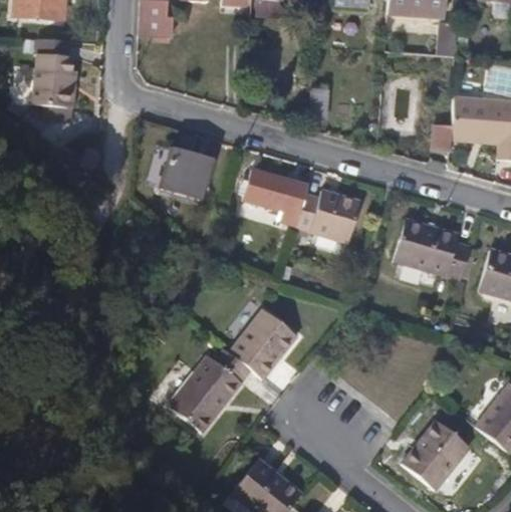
[(12,0),(11,16),(61,19),(62,0),(12,0)]
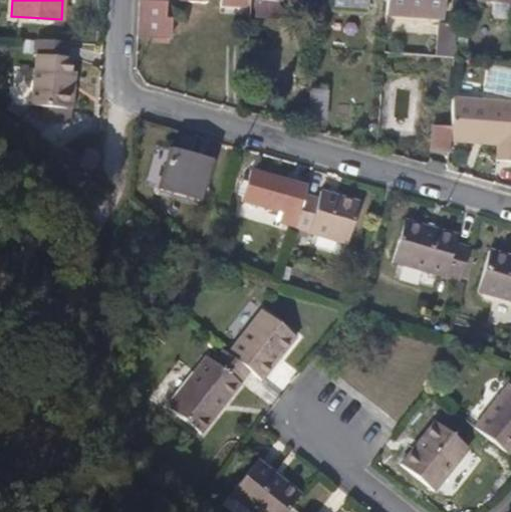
[(258,0),(257,16),(276,18),(278,0),(258,0)]
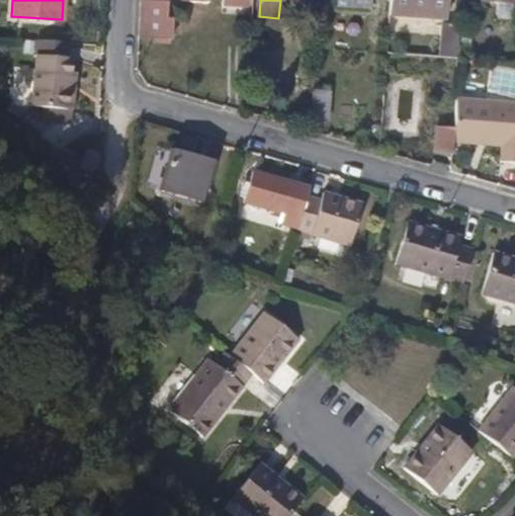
[(337,0),(337,5),(372,8),(372,0),(337,0)]
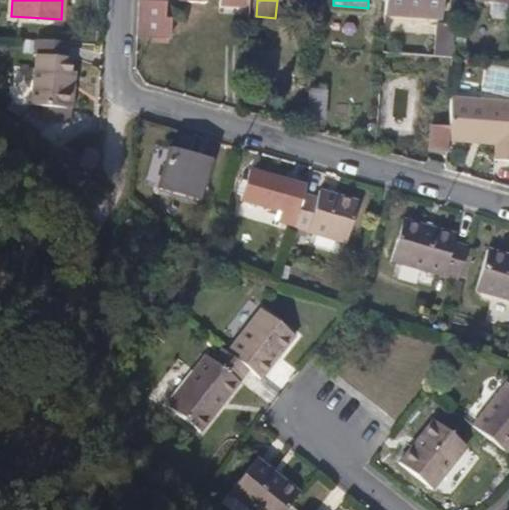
[(385,0),(385,13),(441,18),(442,0),(385,0)]
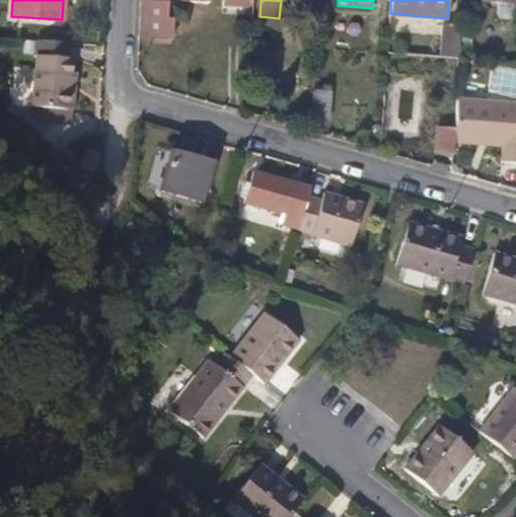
[(169,3),(142,1),(140,35),(172,38),(173,18),(168,18),(169,3)]
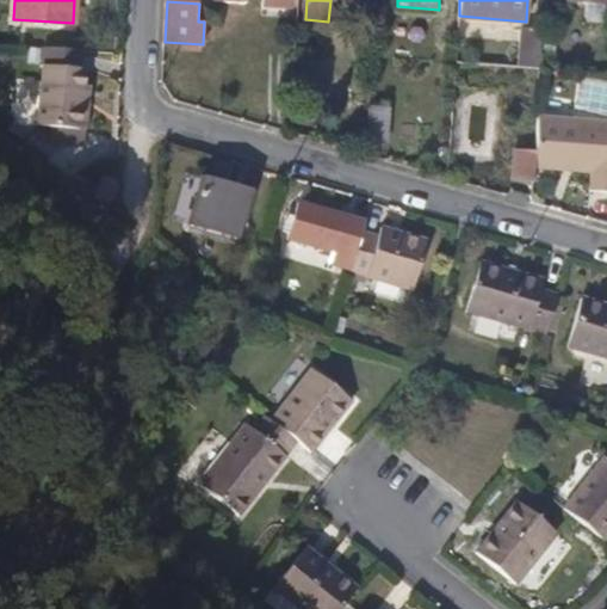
[(298,13),(285,12),(280,32),(297,34),(298,13)]
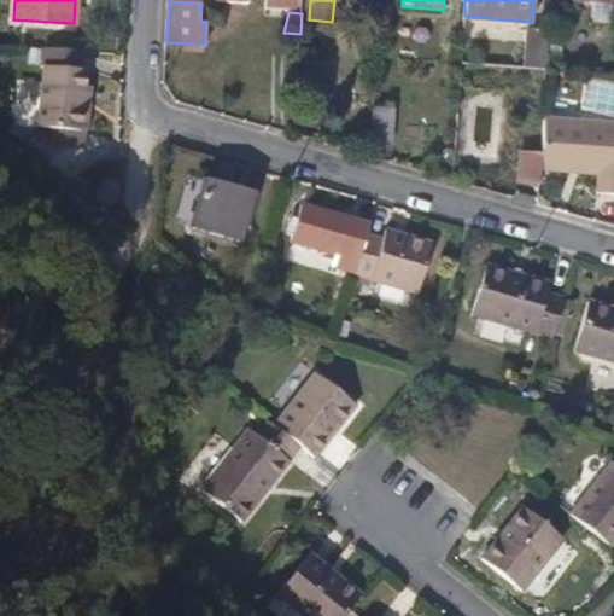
[(527,23),(527,69),(548,69),(549,23),(527,23)]
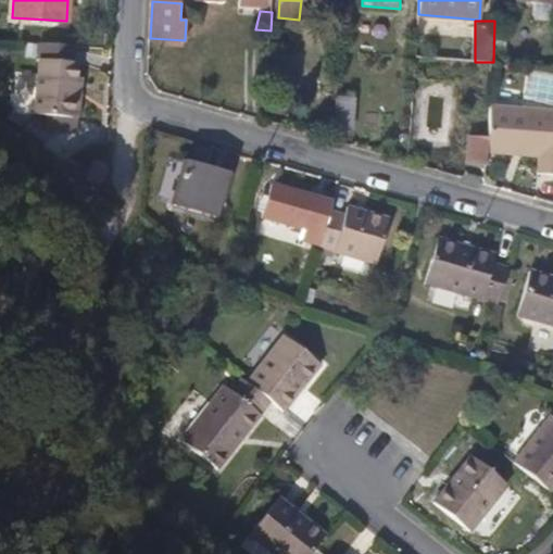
[(73,62),(76,47),(41,43),(35,113),(45,114),(77,118),(80,79),(82,63),(73,62)]
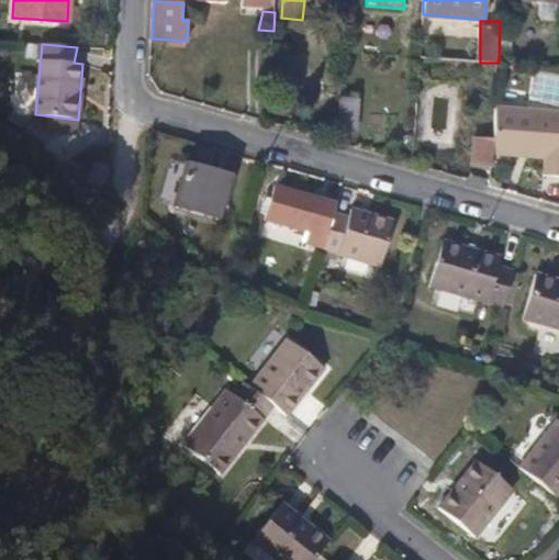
[(33,112),(35,71),(18,70),(15,111),(33,112)]
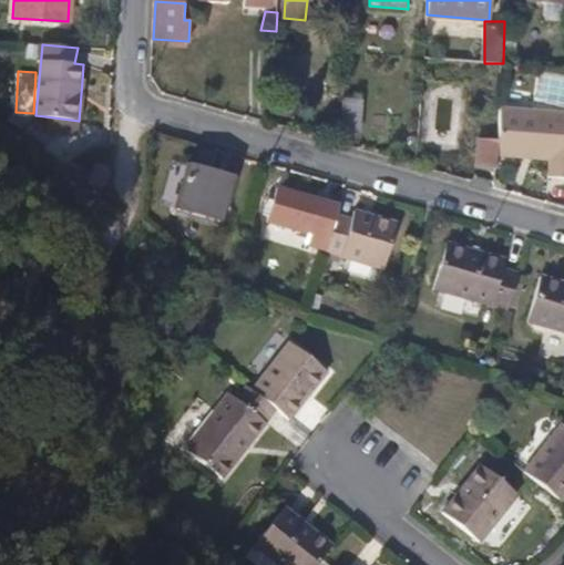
[(422,149),(465,151),(469,80),(427,78),(422,149)]
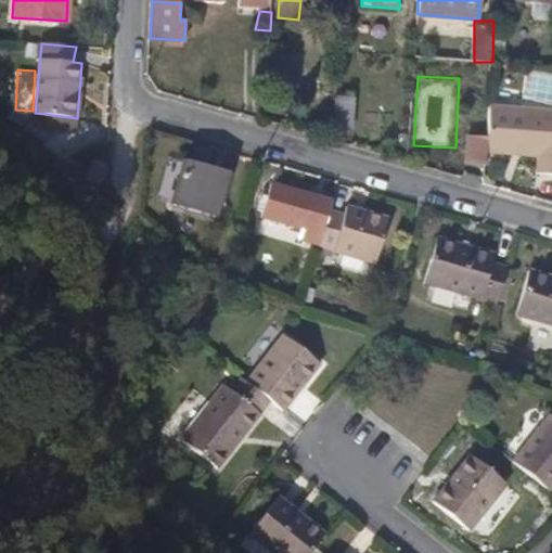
[(77,118),(78,118),(84,118),(88,80),(80,79),(77,118)]
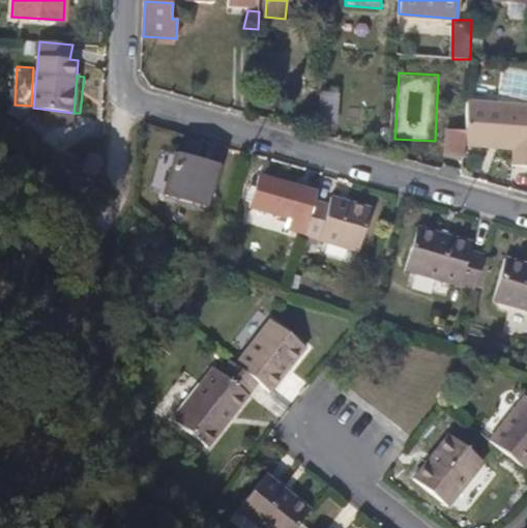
[(337,123),(339,95),(321,94),(320,122),(337,123)]
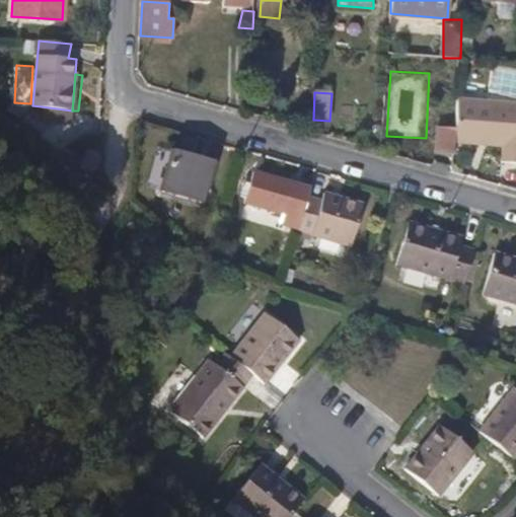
[(480,126),(477,144),(478,145),(480,142),(487,142),(487,145),(503,146),(502,162),(515,163),(515,104),(457,99),(455,122),(480,126)]
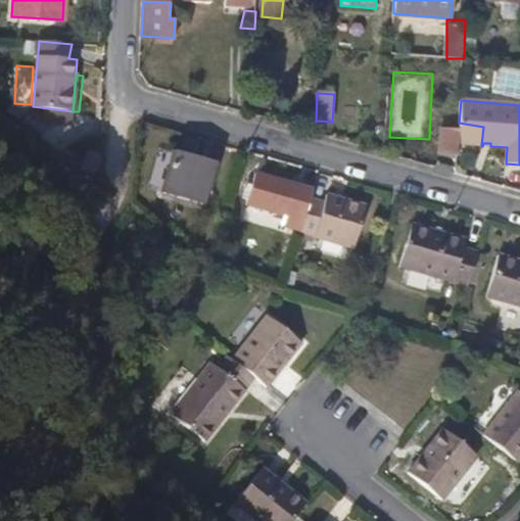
[(40,121),(73,126),(74,111),(73,111),(42,107),(40,121)]
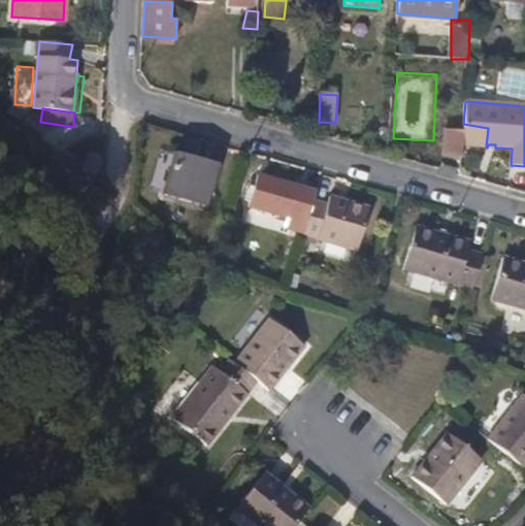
[(461,145),(486,146),(488,128),(463,124),(461,145)]
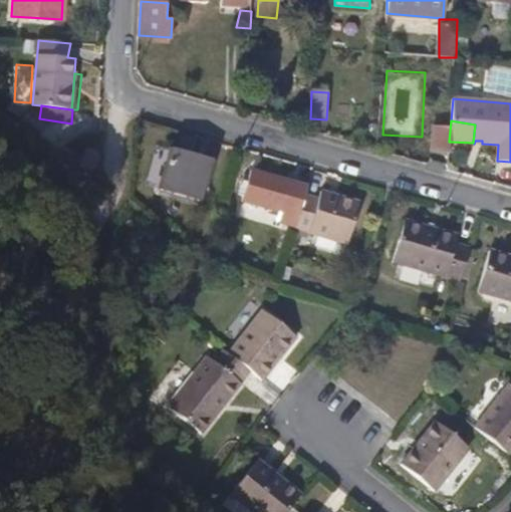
[(448,153),(449,142),(450,128),(433,126),(431,151),(448,153)]
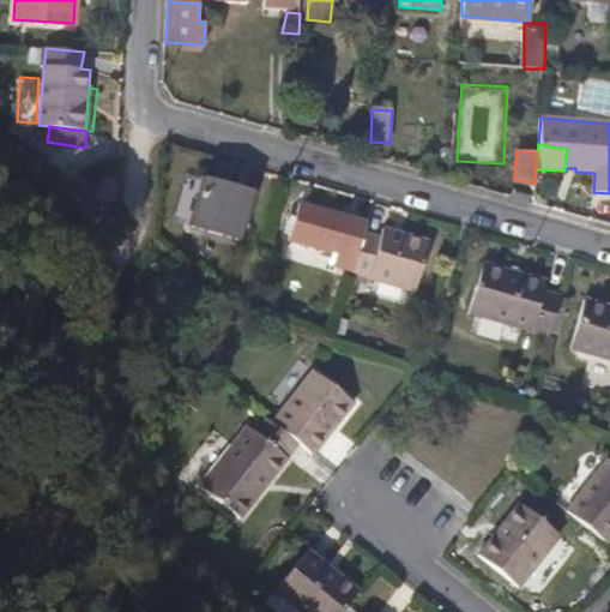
[(240,240),(252,190),(204,178),(193,228),(240,240)]
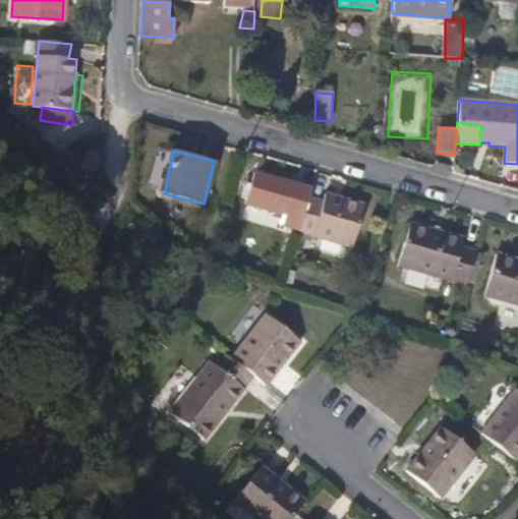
[(286,214),(284,225),(299,230),(308,197),(309,189),(253,173),(245,204),(286,214)]
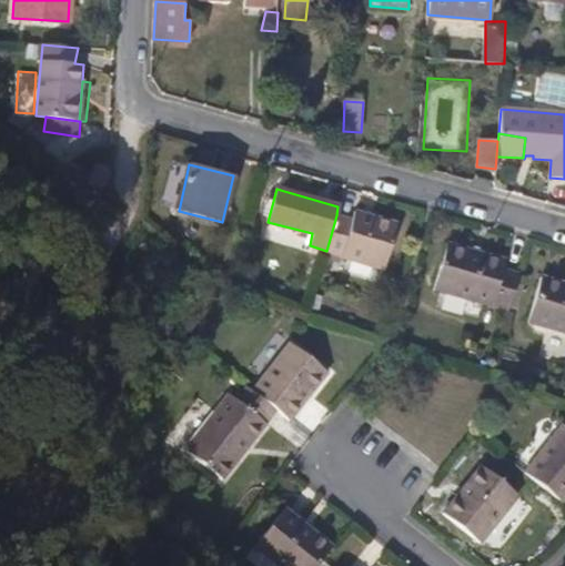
[(336,215),(326,251),(325,252),(383,268),(395,223),(360,214),(361,213),(355,212),(353,213),(351,219),(336,215)]
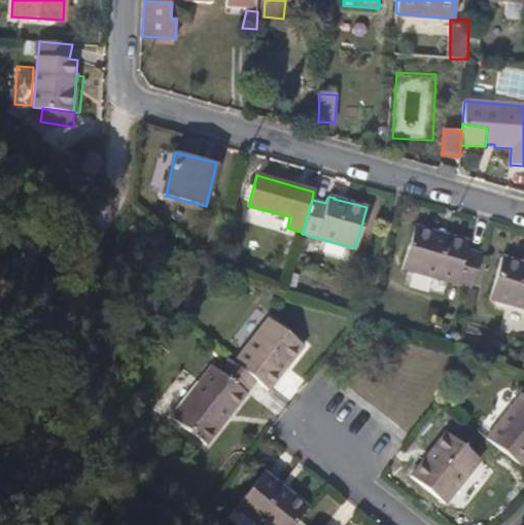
[(472,250),(475,243),(417,228),(406,270),(475,289),(485,253),(472,250)]
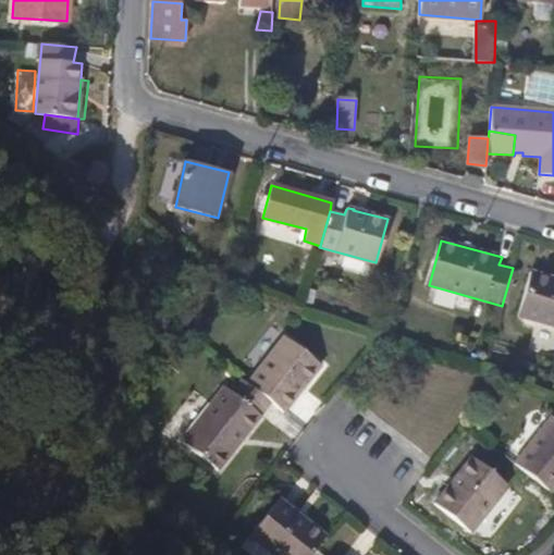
[(553,276),(537,272),(524,318),(553,325),(553,276)]
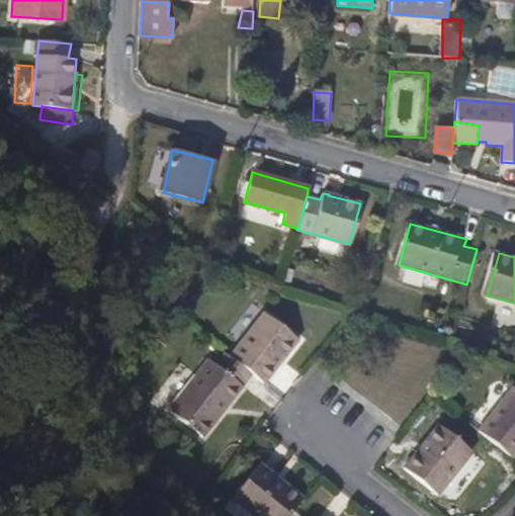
[(233,356),(253,373),(265,382),(298,340),(265,314),(233,356)]
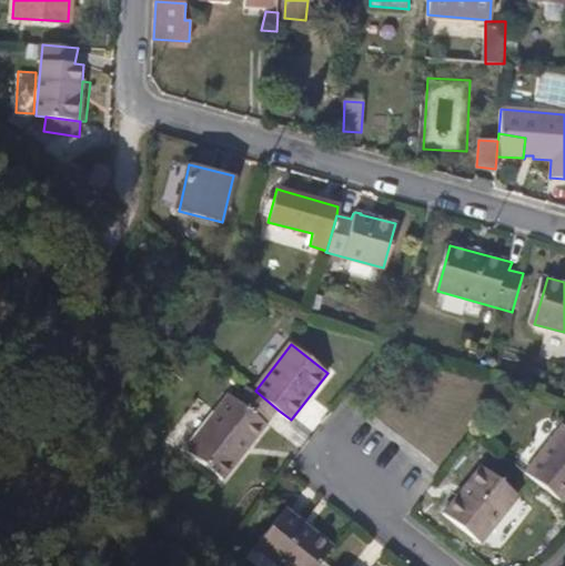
[(188,447),(224,476),(278,410),(255,391),(245,384),(235,396),(231,392),(188,447)]
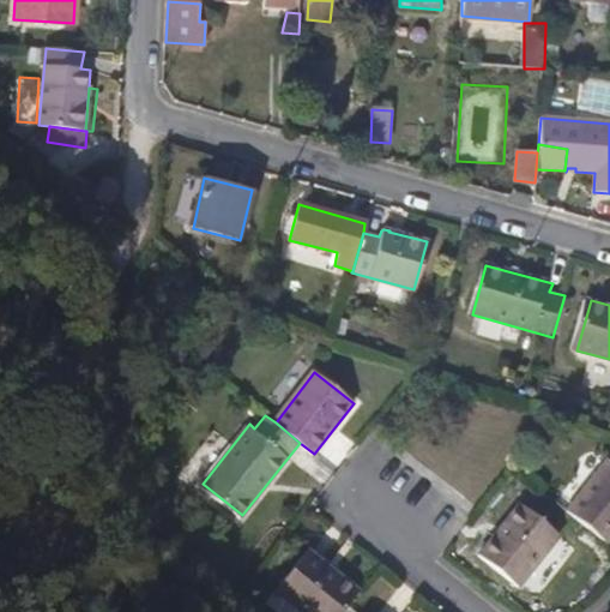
[(609,462),(571,509),(609,540),(609,462)]
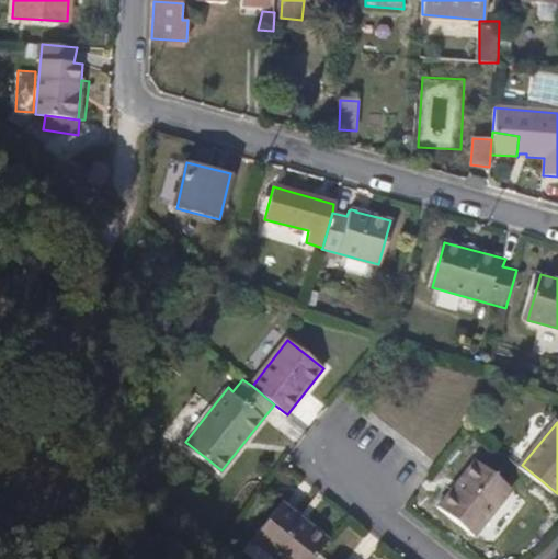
[(513,487),(477,459),(440,506),(477,534),(513,487)]
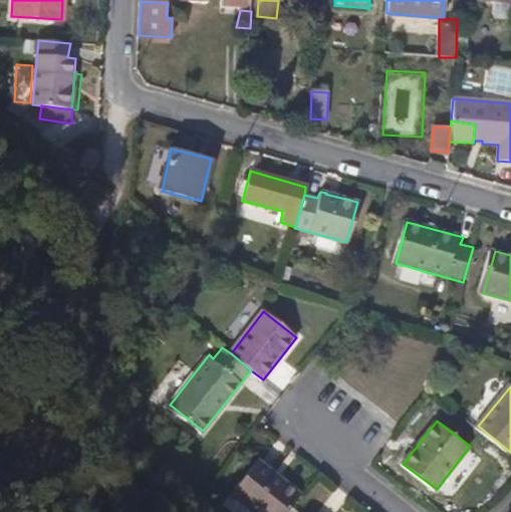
[(280,470),(261,455),(258,460),(276,474),(280,470)]
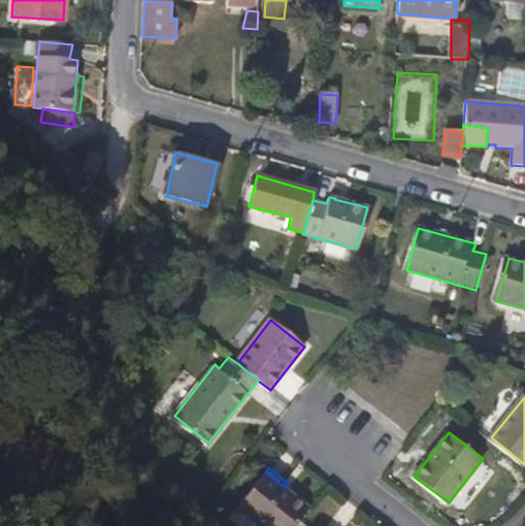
[(284,487),(265,472),(237,507),(260,525),(296,525),(310,507),(284,487)]
